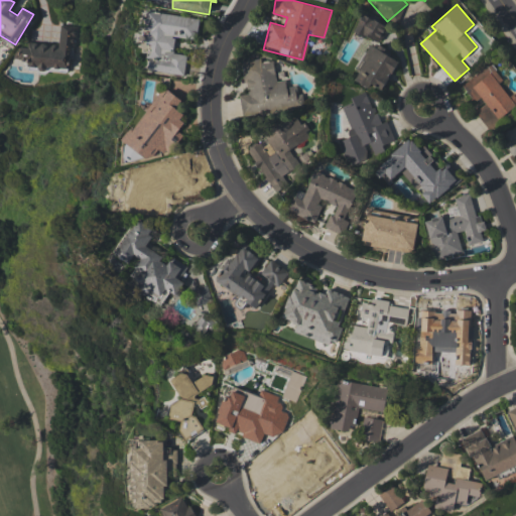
[(200,17),(148,11),(145,29),(149,29),(146,44),(152,45),(149,71),(183,75),(186,53),(174,52),(176,36),(197,39),(200,17)]
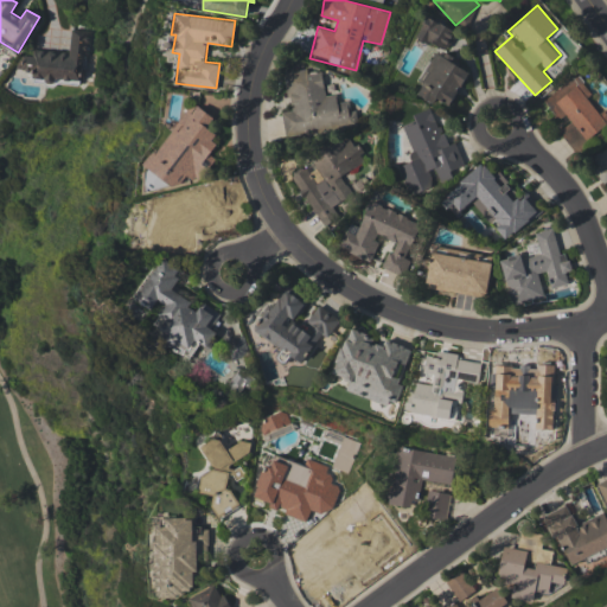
[(457,32),(428,17),(417,36),(446,51),(457,32)]
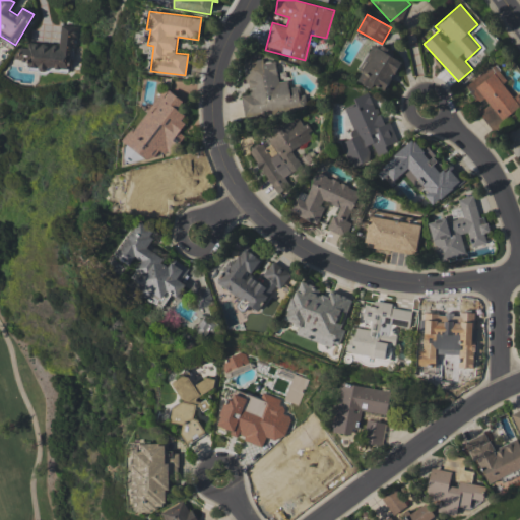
[(69,69),(70,48),(75,48),(76,25),(60,24),(59,46),(21,44),(20,60),(28,61),(28,67),(40,68),(40,67),(69,69)]
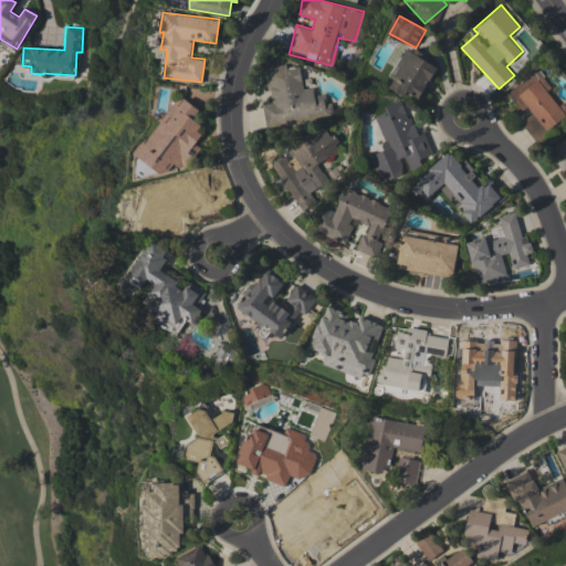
[(437,64),(406,49),(387,87),(405,96),(407,92),(420,100),(437,64)]
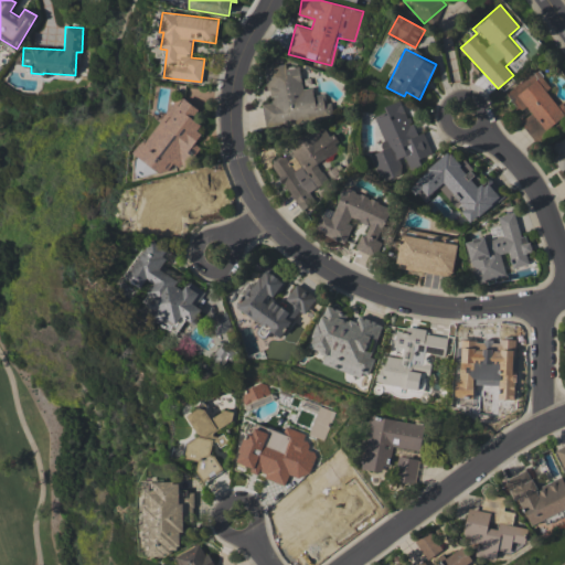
[(265,66),(269,103),(263,104),(265,126),(332,118),(330,102),(326,103),(324,93),(313,95),(313,87),(302,88),(299,66),(287,67),(287,64),(265,66)]
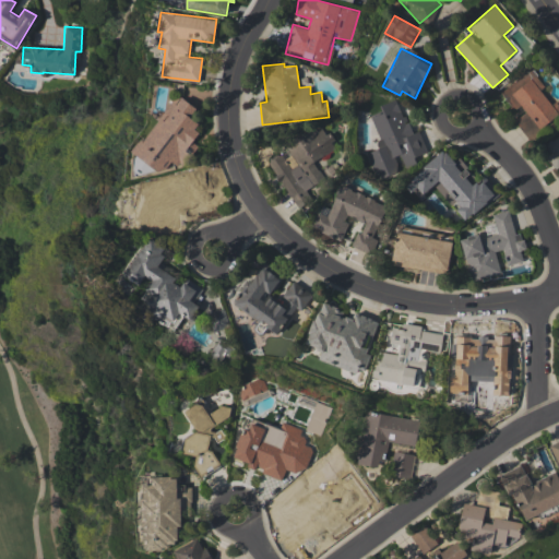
[(502,91),(522,116),(514,121),(527,138),(558,114),(558,105),(555,100),(550,104),(540,90),(545,86),(531,68),(502,91)]
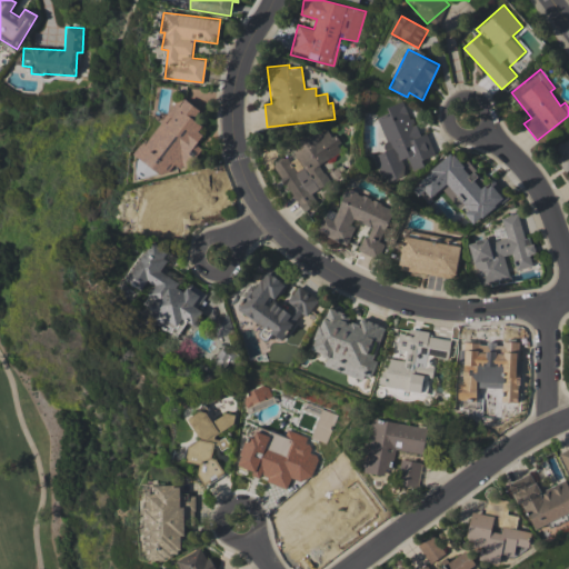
[(133,155),(165,176),(172,163),(180,169),(207,128),(193,119),(200,109),(179,96),(146,146),(141,142),(133,155)]
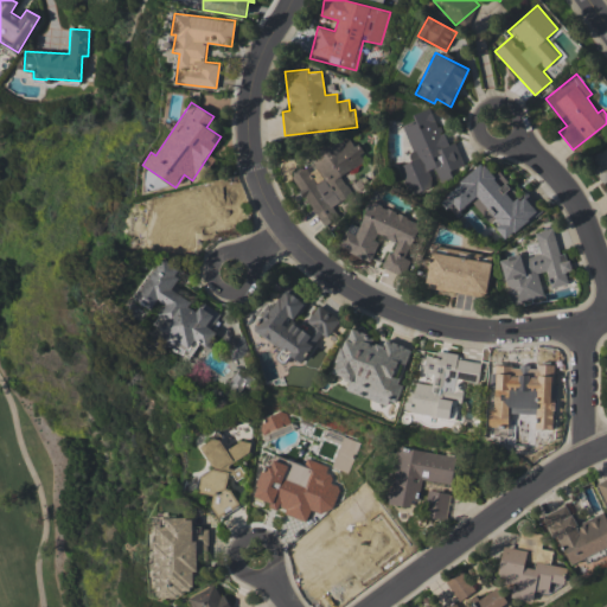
[(464,167),(455,141),(446,145),(433,107),(411,114),(414,121),(403,125),(415,159),(398,165),(409,195),(435,185),(433,178),(464,167)]
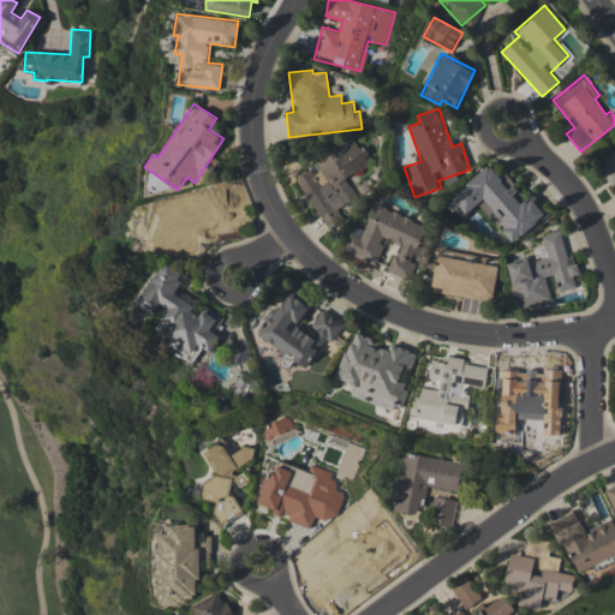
[(315,160),(328,181),(320,186),(309,168),(294,177),(328,231),(344,221),(336,209),(357,197),(345,178),(370,163),(353,137),(315,160)]
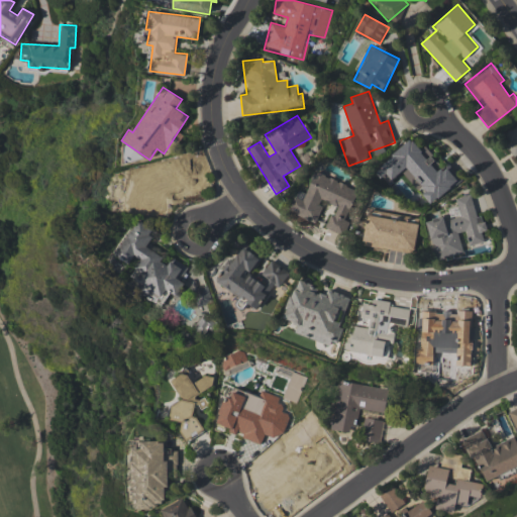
[(516,166),(516,126),(502,135),(516,159),(514,161),(516,166)]
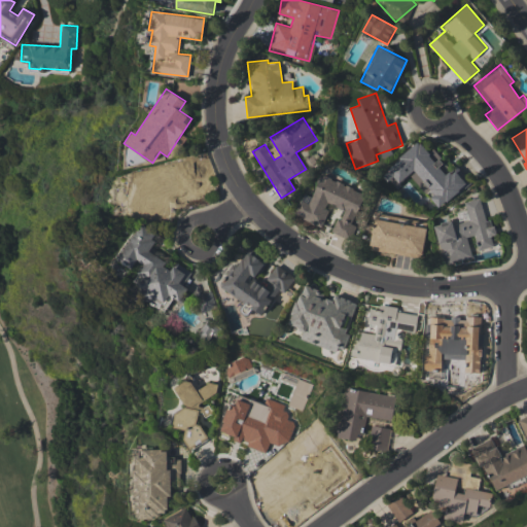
[(440,209),(466,185),(434,149),(429,153),(419,141),(382,173),(395,187),(410,175),(440,209)]
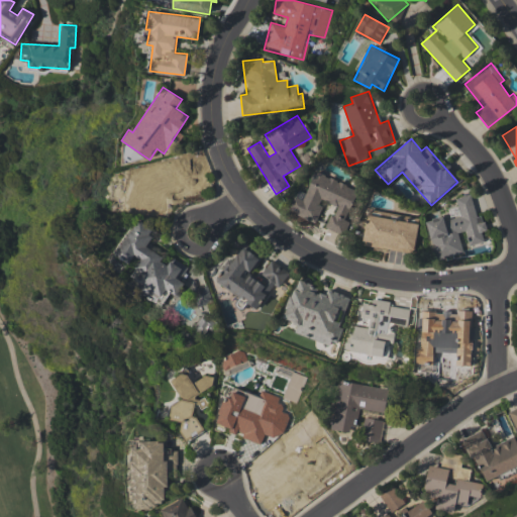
[(357,188),(314,172),(304,200),(294,196),(288,211),(316,221),(323,201),(335,205),(326,228),(344,234),(349,220),(346,219),(357,188)]
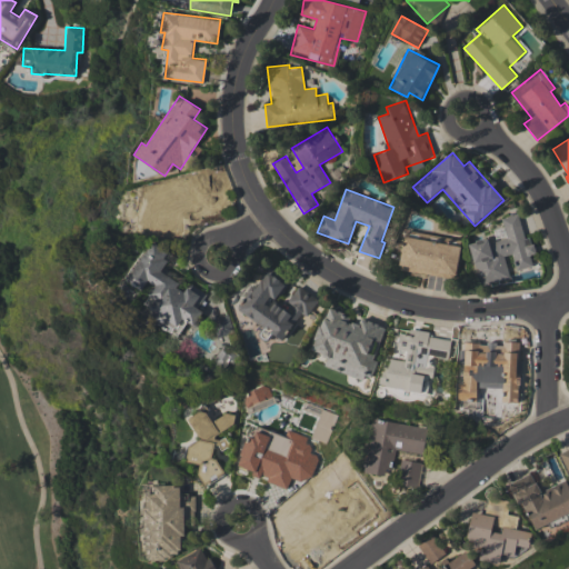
[(479,286),(509,278),(503,257),(511,255),(516,270),(532,266),(529,255),(535,253),(530,237),(523,238),(518,213),(501,218),(506,236),(469,245),(479,286)]
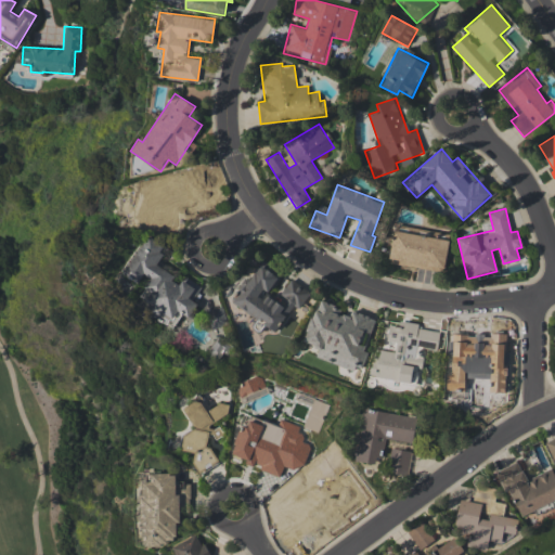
[(138,304),(173,325),(181,312),(190,318),(198,302),(193,299),(202,286),(182,274),(180,278),(158,265),(168,247),(146,234),(124,273),(140,283),(145,274),(152,279),(138,304)]
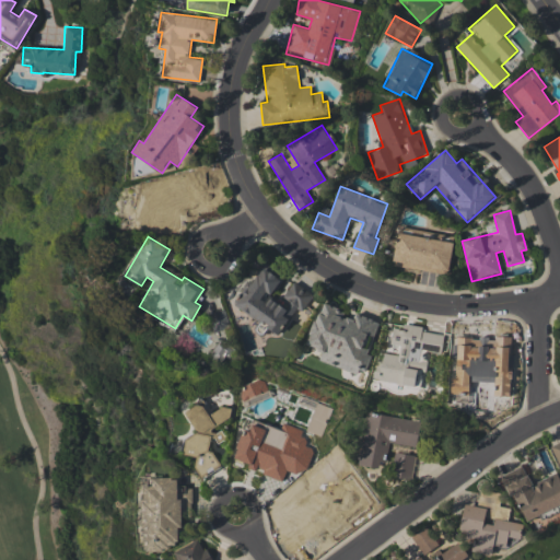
[(233,304),(279,334),(296,307),(303,311),(314,294),(293,281),(280,302),(272,296),(283,279),(264,266),(253,283),(248,281),(233,304)]
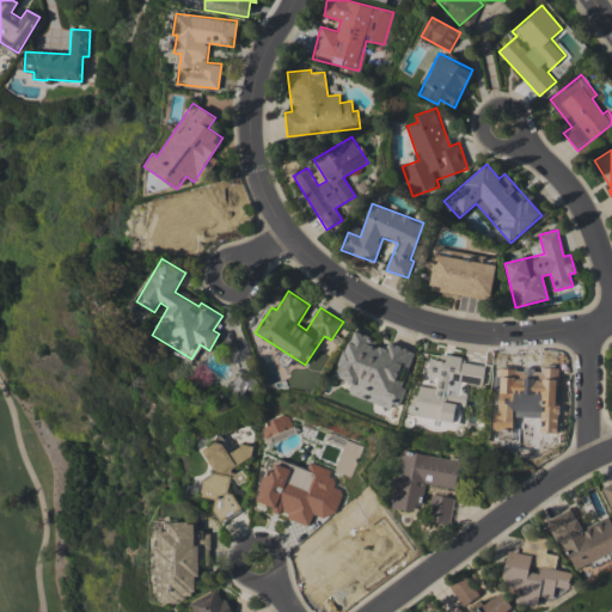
[(414,350),(386,342),(385,348),(374,346),(377,338),(350,330),(336,378),(353,383),(349,395),(401,410),(407,387),(403,386),(414,350)]
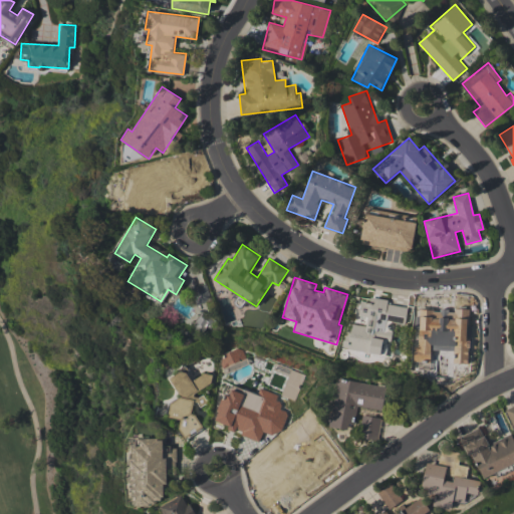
[(344,348),(384,354),(387,340),(391,341),(394,322),(405,324),(407,307),(387,303),(387,299),(370,297),(369,302),(360,300),(356,324),(348,322),(344,348)]
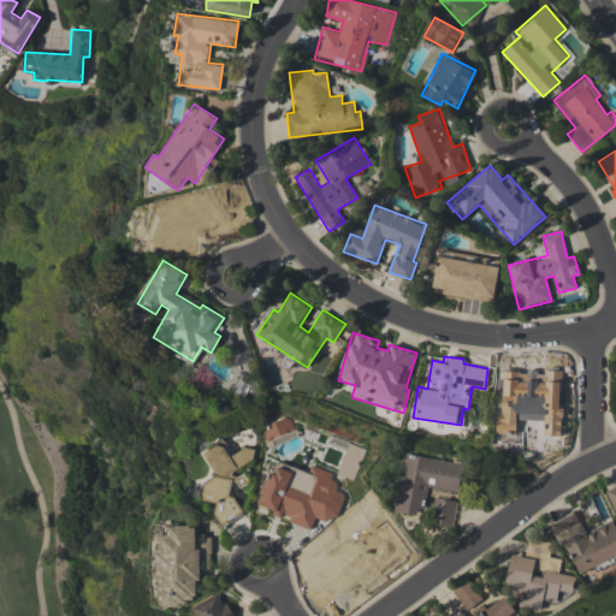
[(502,371),(498,433),(515,434),(516,419),(540,420),(539,434),(558,436),(563,371),(544,369),(544,373),(502,371)]
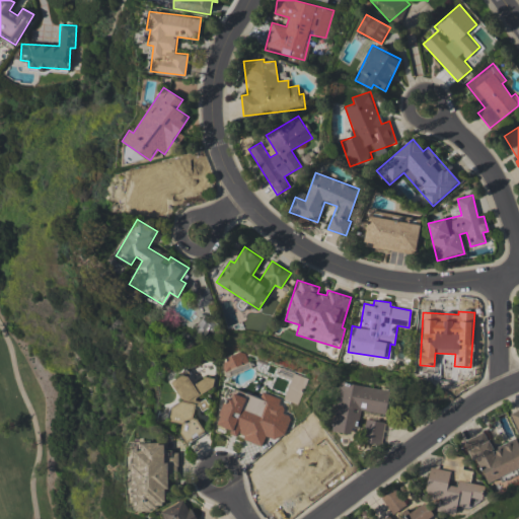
[(199,330),(215,331),(215,317),(199,317),(199,330)]
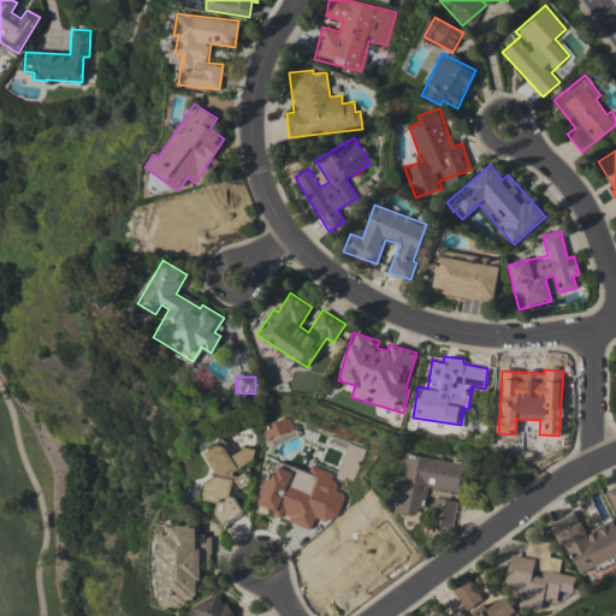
[(280,437),(294,433),(290,416),(262,424),(267,443),(282,439),(280,437)]
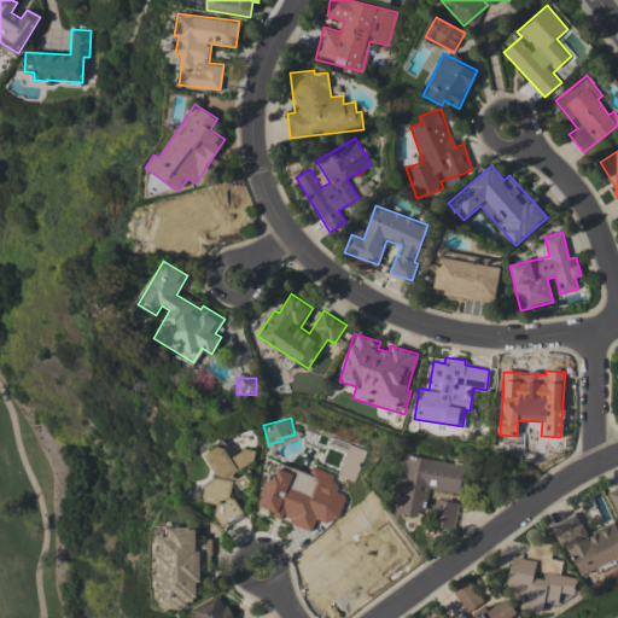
[(337,473),(354,481),(367,452),(350,444),(337,473)]
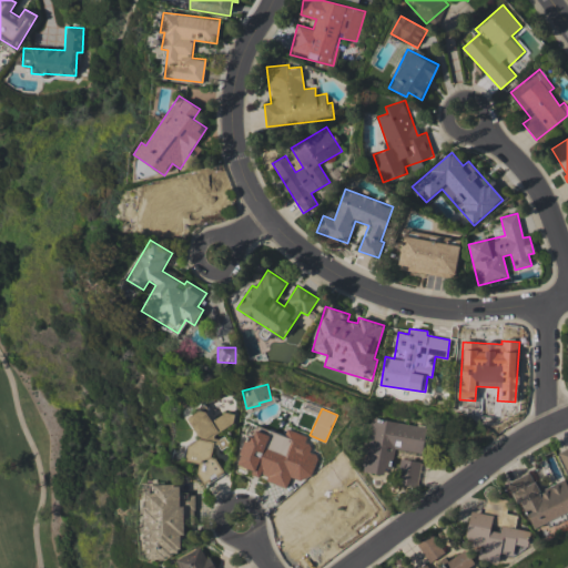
[(205,484),(224,473),(213,453),(215,440),(221,449),(230,445),(226,439),(211,436),(232,424),(234,414),(226,412),(211,421),(206,412),(201,411),(188,417),(199,438),(190,444),(185,460),(201,464),(199,473),(205,484)]
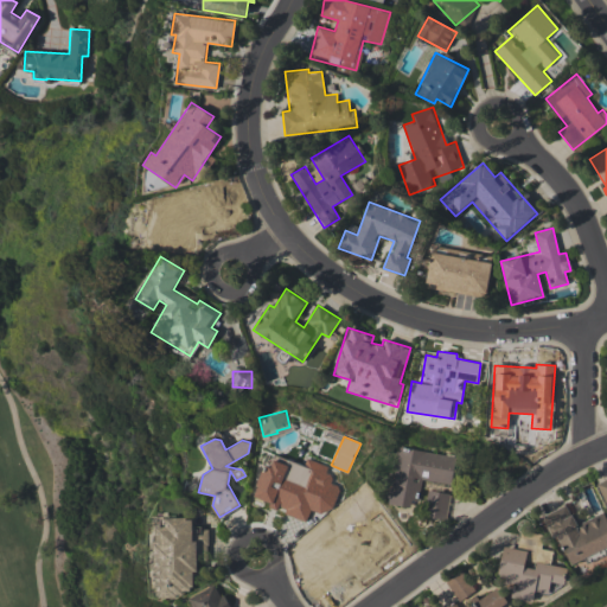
[(455,455),(397,447),(389,504),(415,508),(420,479),(452,484),(455,455)]
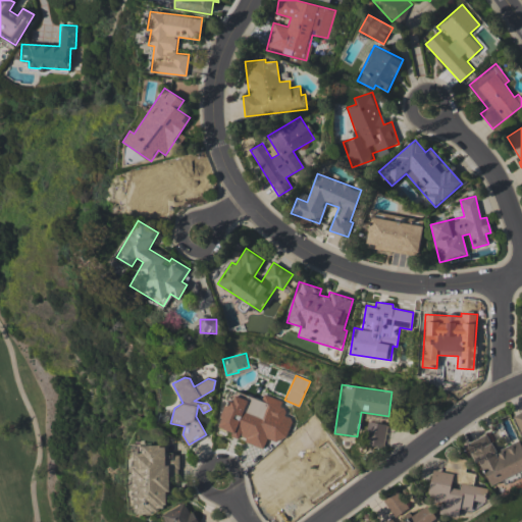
[(219,428),(232,431),(230,436),(264,446),(267,436),(284,441),(292,418),(280,415),(284,401),(262,395),(261,399),(230,390),(219,428)]
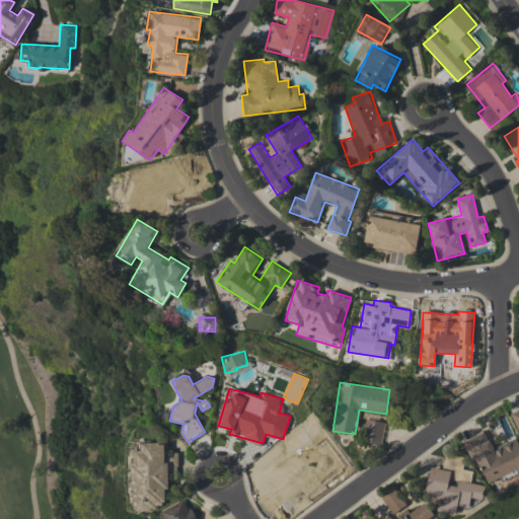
[(382,444),(383,421),(366,420),(364,443),(382,444)]
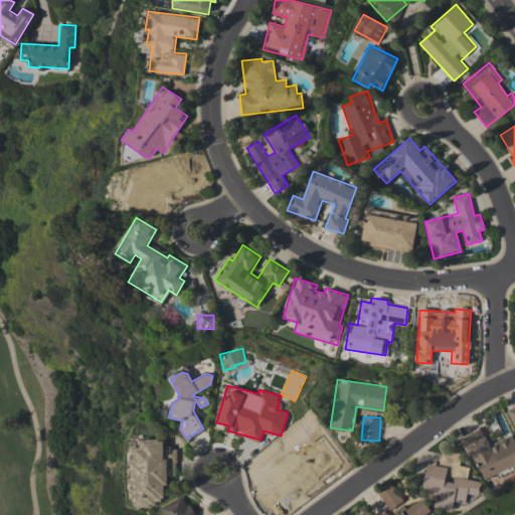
[(514,464),(514,441),(512,435),(488,445),(481,428),(463,437),(482,479),(514,464)]
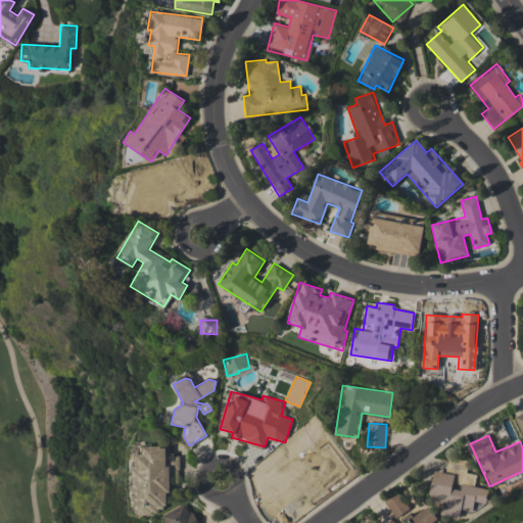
[(134,454),(135,512),(170,512),(169,483),(180,483),(179,455),(167,455),(167,445),(143,446),(143,454),(134,454)]
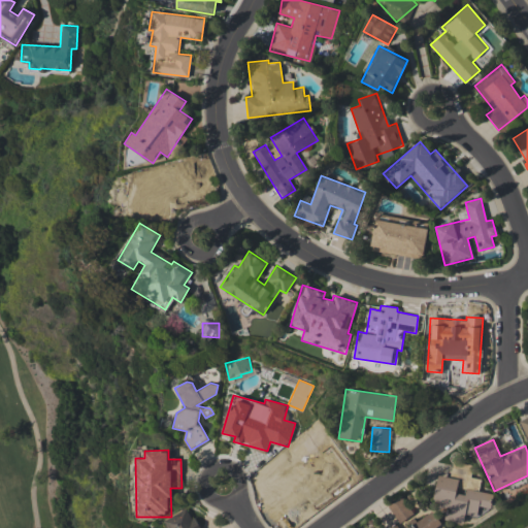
[(438,474),(433,499),(442,500),(441,505),(448,506),(446,520),(464,523),(465,515),(477,517),(480,505),(491,507),(493,494),(479,491),(481,479),(470,476),(472,465),(454,461),(451,477),(438,474)]
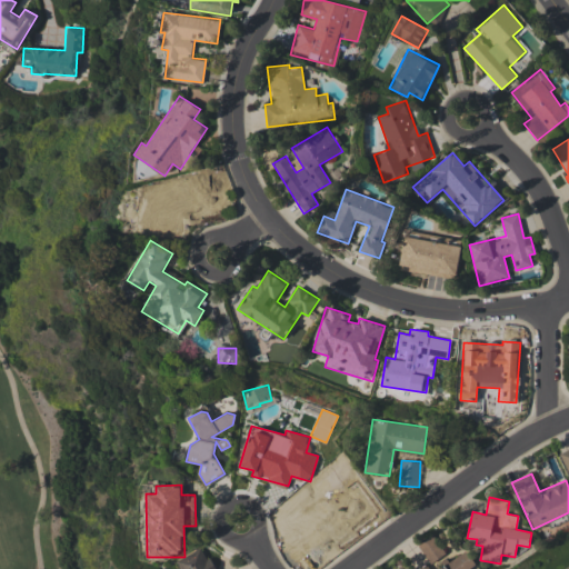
[(418,545),(430,563),(445,553),(432,535),(418,545)]
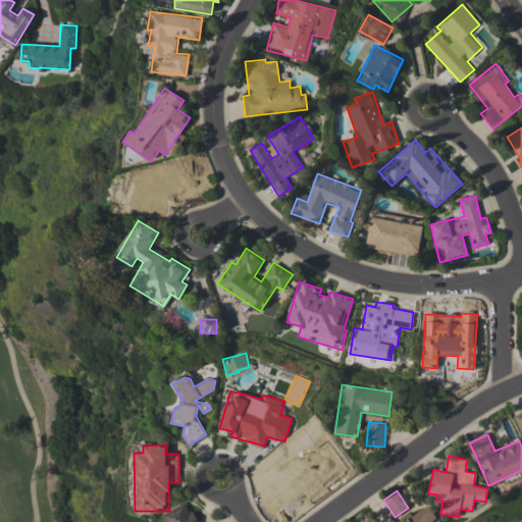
[(196,521),(187,502),(163,513),(167,521),(196,521)]
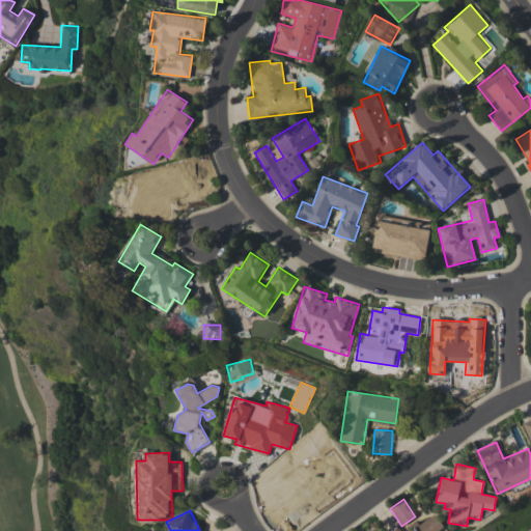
[(440,530),(445,529),(436,514),(408,530),(400,530),(397,526),(389,530),(440,530)]
